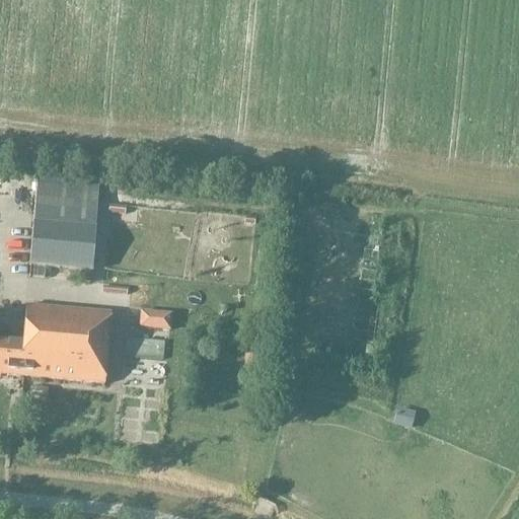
[(38,173),(29,267),(93,272),(99,180),(38,173)]
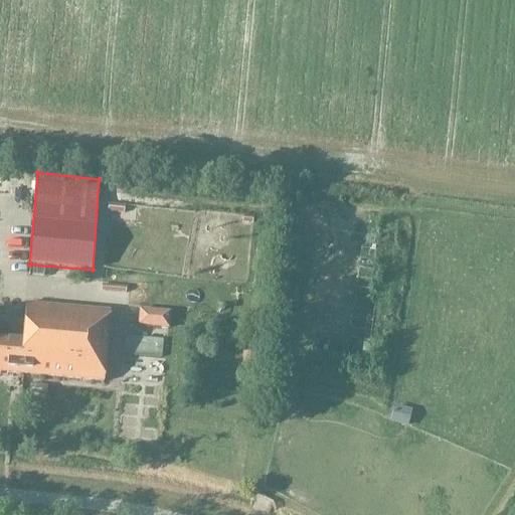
[(190,227),(199,244),(216,235),(207,218),(190,227)]
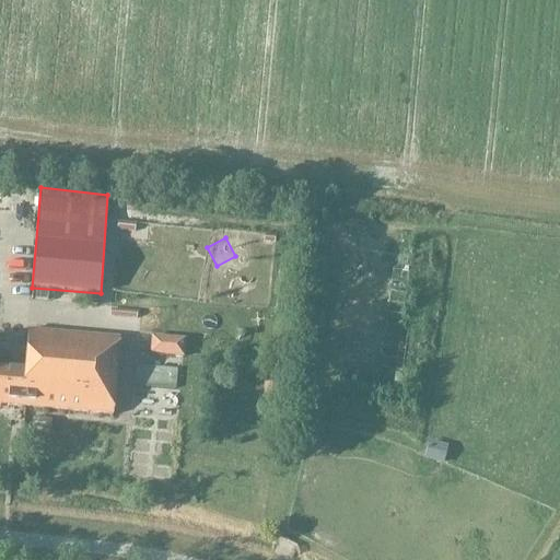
[(96,305),(97,295),(86,294),(85,305),(96,305)]
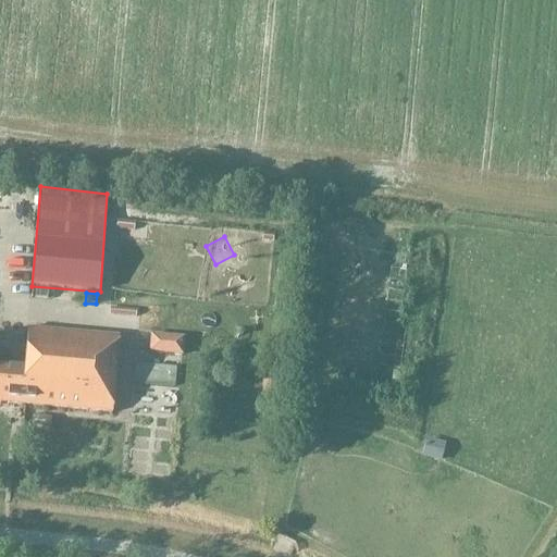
[(1,403),(112,412),(119,336),(29,329),(25,368),(0,366),(0,404),(1,405),(1,403)]
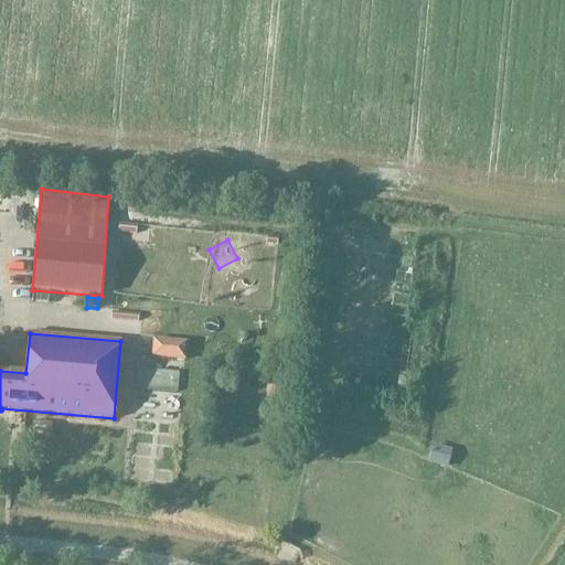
[(137,337),(136,356),(170,358),(170,338),(137,337)]
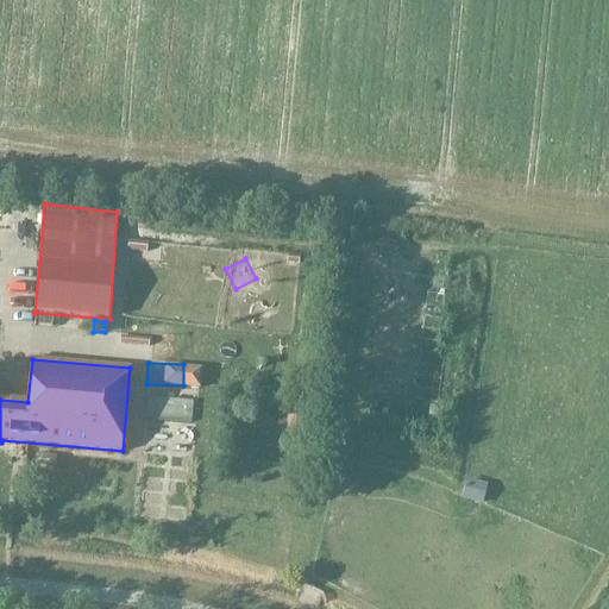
[(303,419),(286,419),(286,433),(302,433),(303,419)]
